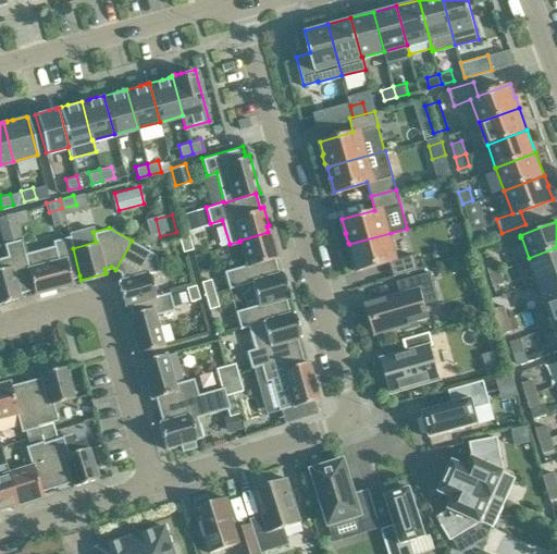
[(270,238),(268,232),(239,241),(239,242),(246,263),(223,270),(229,287),(250,281),(250,280),(277,272),(273,257),(277,256),(272,237),(270,238)]
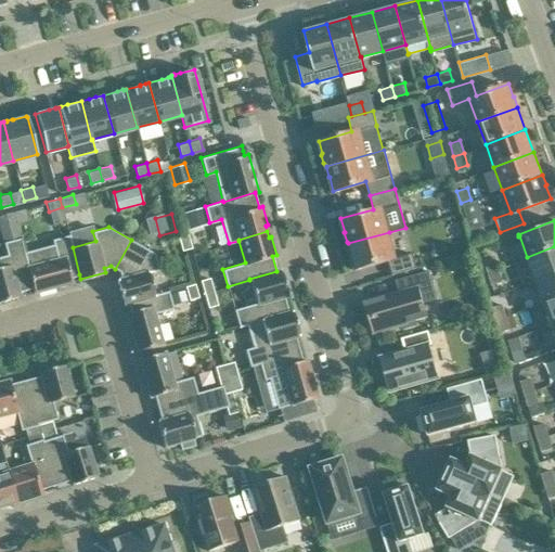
[(396,256),(389,232),(348,243),(348,244),(347,247),(349,255),(351,257),(355,269),(387,259),(391,273),(416,267),(412,252),(396,256)]
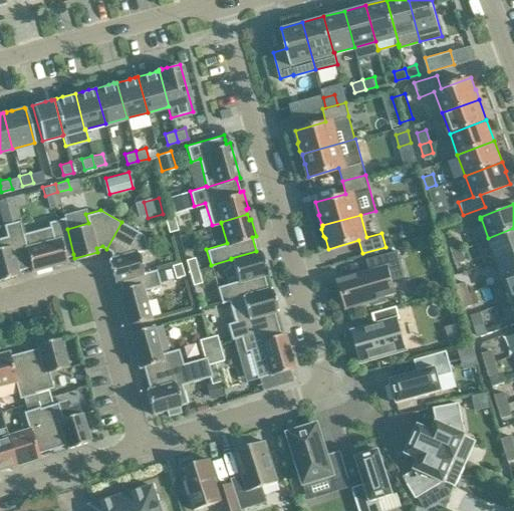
[(165,219),(169,231),(177,229),(174,216),(165,219)]
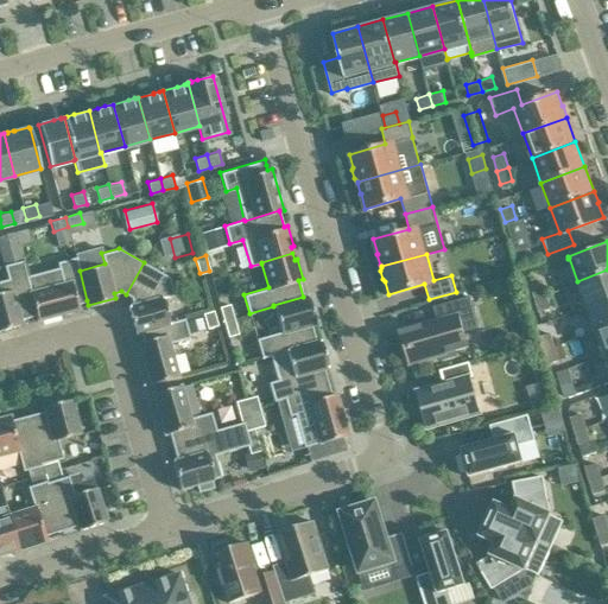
[(77,303),(87,300),(80,271),(76,256),(57,261),(58,266),(27,275),(26,275),(37,315),(36,315),(37,319),(78,307),(77,303)]
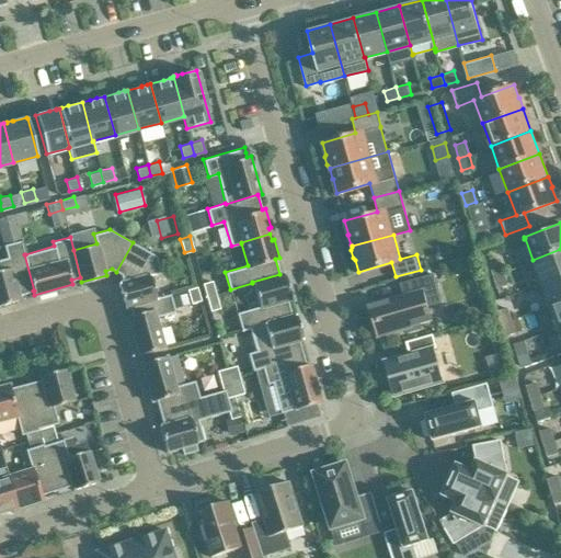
[(19,295),(33,291),(34,291),(24,254),(25,254),(21,239),(3,245),(7,257),(0,258),(0,304),(20,298),(19,295)]
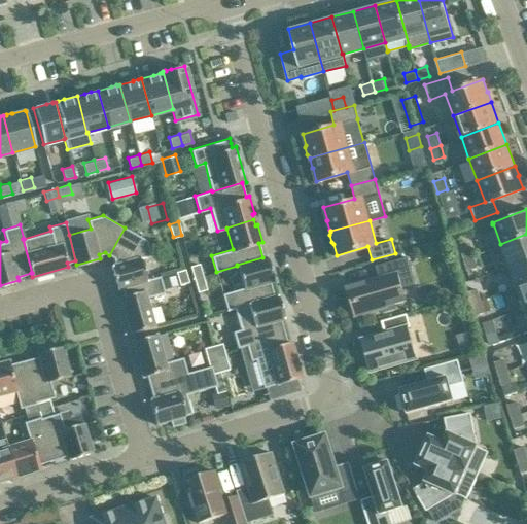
[(146,240),(125,228),(109,255),(113,257),(114,264),(111,265),(117,288),(121,287),(147,279),(141,257),(150,254),(146,240)]
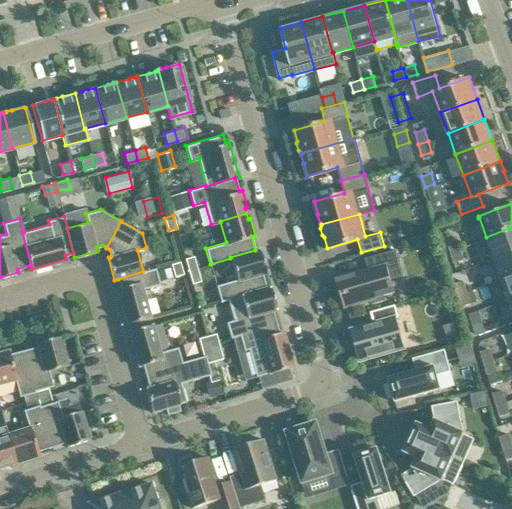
[(511,250),(511,227),(486,237),(493,257),(511,250)]
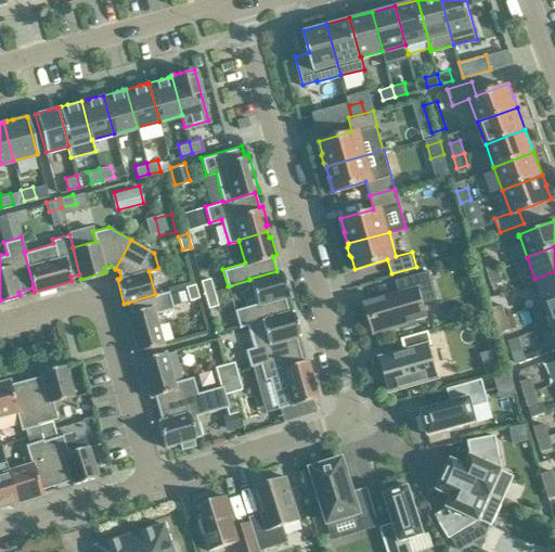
[(483,258),(488,271),(498,268),(494,256),(483,258)]
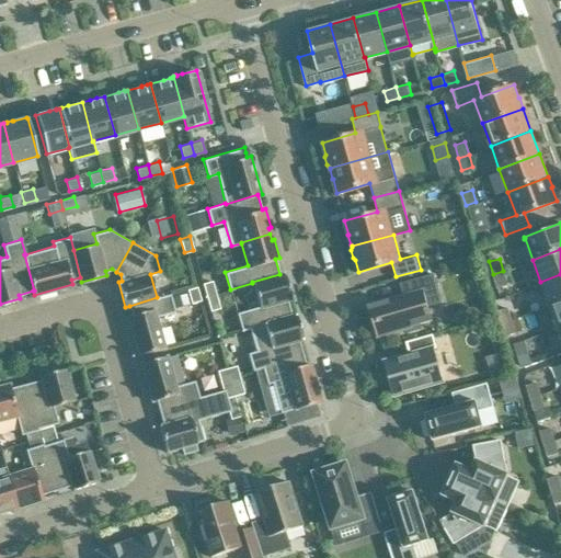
[(507,284),(503,271),(493,274),(496,286),(507,284)]
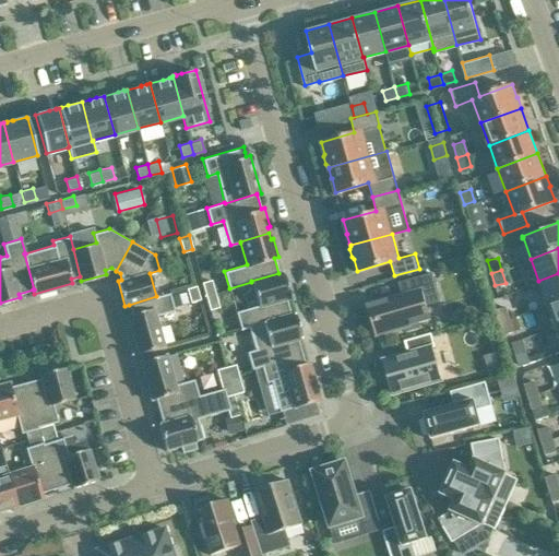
[(375,333),(399,327),(400,331),(419,326),(418,321),(430,318),(421,290),(436,286),(432,271),(397,281),(402,294),(367,304),(371,319),(368,320),(371,330),(375,330),(375,333)]
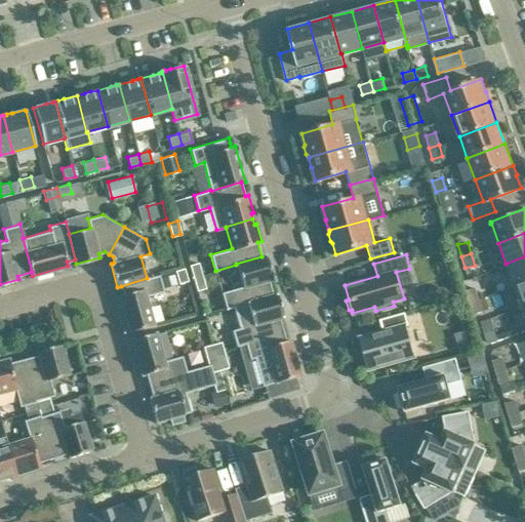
[(273,279),(266,255),(261,256),(236,264),(236,265),(242,286),(220,292),(226,309),(234,306),(273,294),(272,293),(269,280),(273,279)]
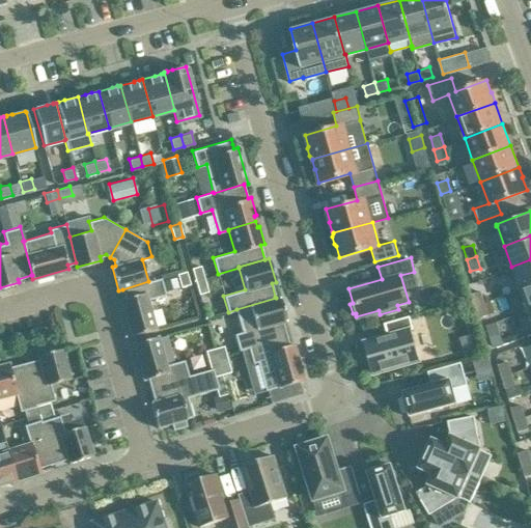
[(530,259),(511,267),(520,288),(530,283),(530,259)]
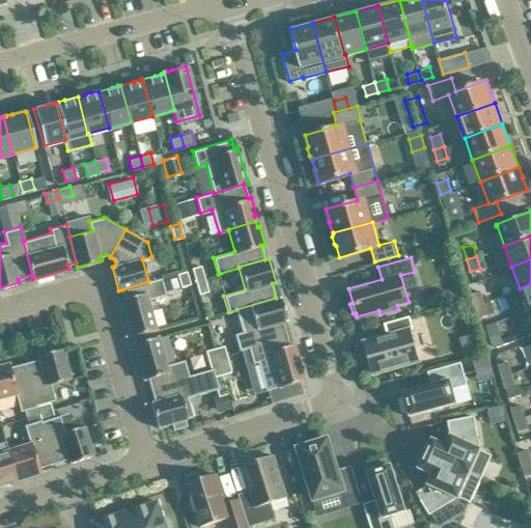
[(204,278),(200,265),(191,268),(195,280),(204,278)]
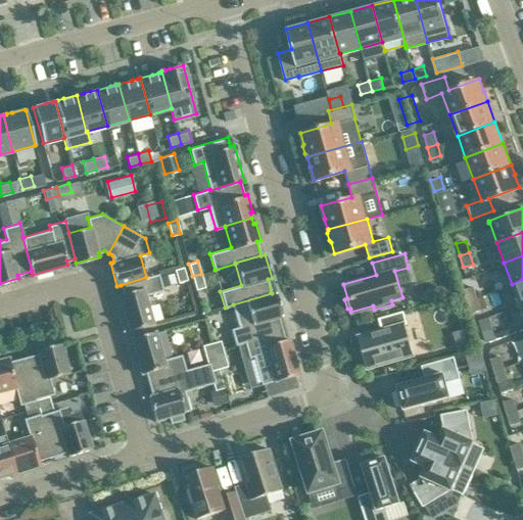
[(183,267),(175,269),(178,282),(187,279),(183,267)]
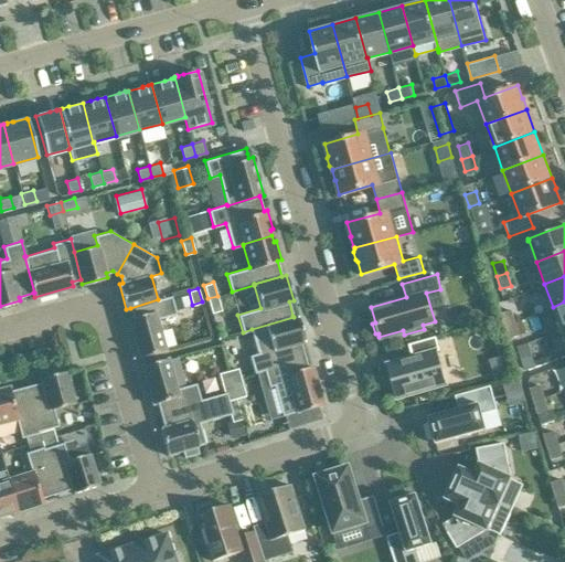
[(185,293),(171,297),(174,308),(189,305),(185,293)]
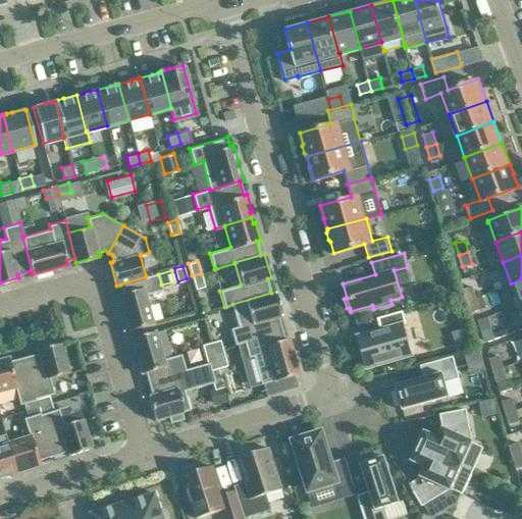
[(158,272),(146,276),(120,284),(122,293),(118,294),(128,329),(153,322),(145,294),(162,289),(158,272)]
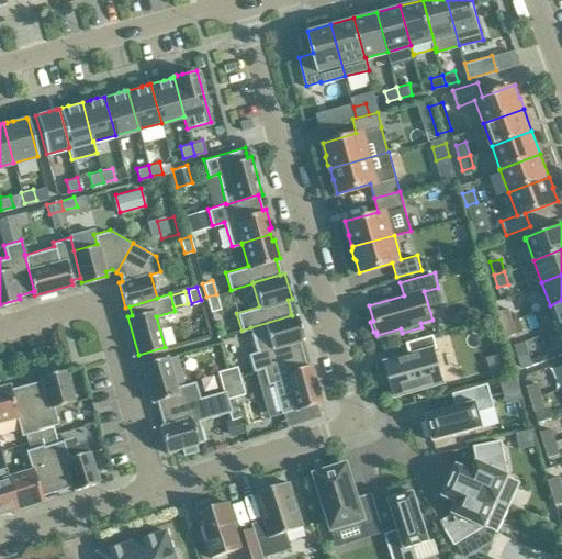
[(221,308),(216,294),(206,297),(211,311),(221,308)]
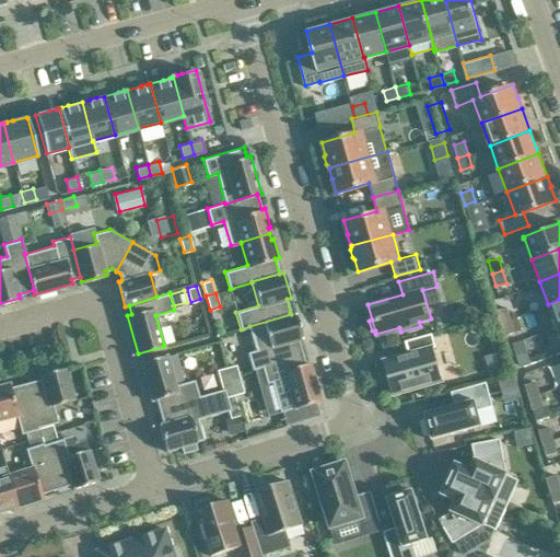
[(559,324),(559,299),(548,304),(557,326),(559,324)]
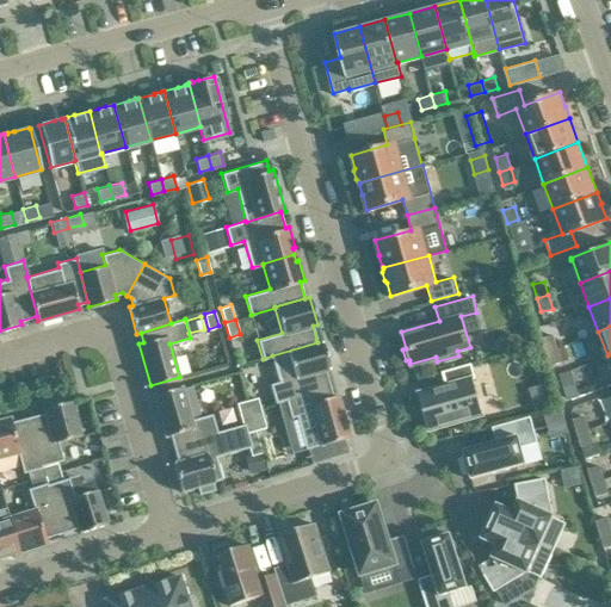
[(541,336),(544,351),(556,347),(553,333),(541,336)]
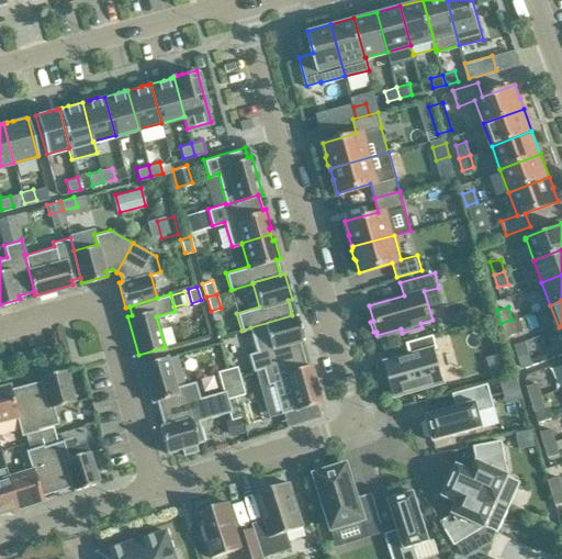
[(295,313),(291,314),(292,315),(250,327),(256,350),(248,353),(253,370),(262,368),(262,367),(303,356),(299,339),(303,338),(295,313)]
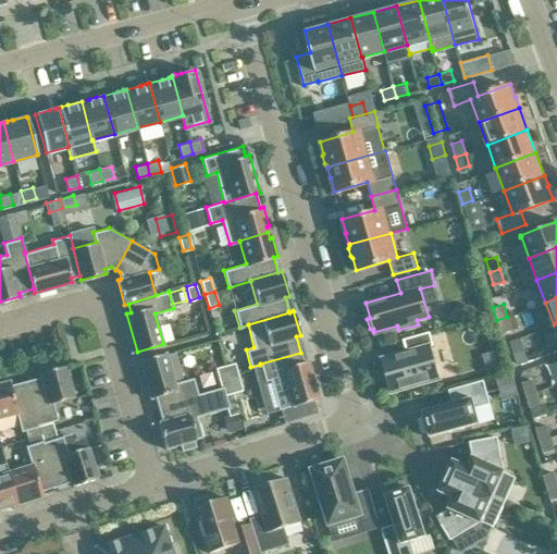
[(510,329),(507,317),(496,320),(500,332),(510,329)]
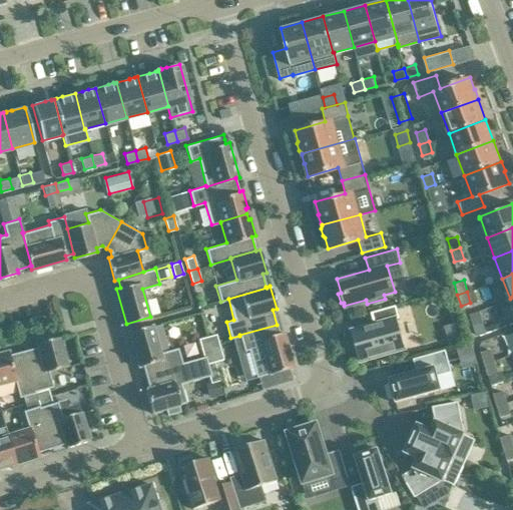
[(398,317),(395,305),(371,312),(374,323),(351,329),(360,360),(405,347),(397,317),(398,317)]
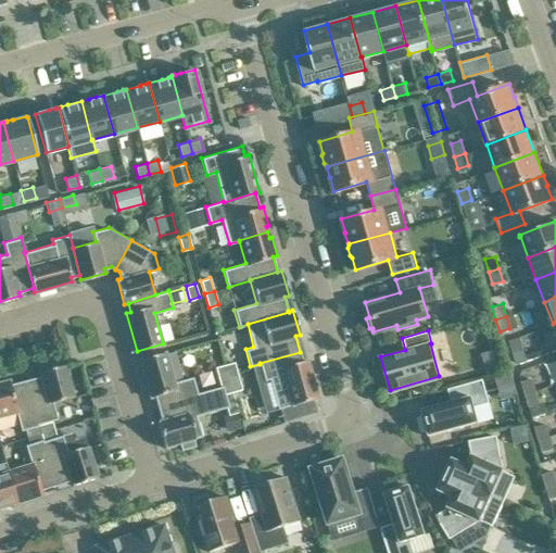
[(519,336),(508,339),(513,352),(522,349),(519,336)]
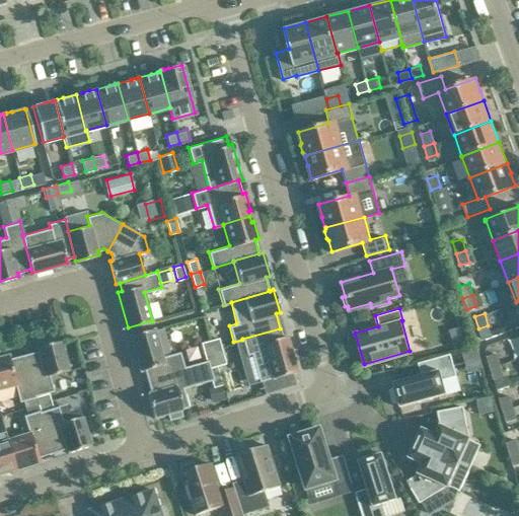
[(144,369),(147,380),(184,369),(183,366),(179,351),(162,356),(154,328),(130,335),(140,370),(144,369)]
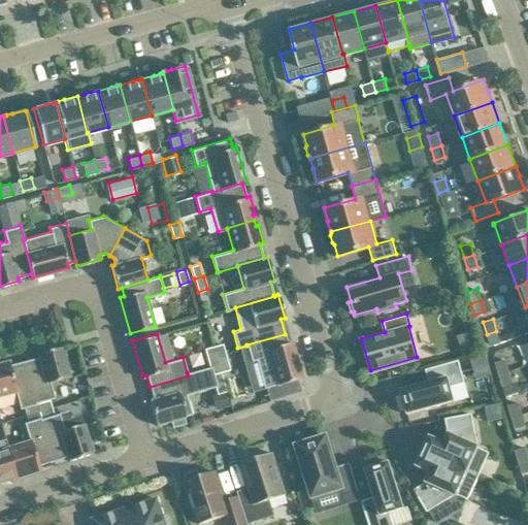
[(287,342),(285,334),(246,345),(246,346),(251,361),(256,359),(263,388),(301,376),(291,341),(287,342)]
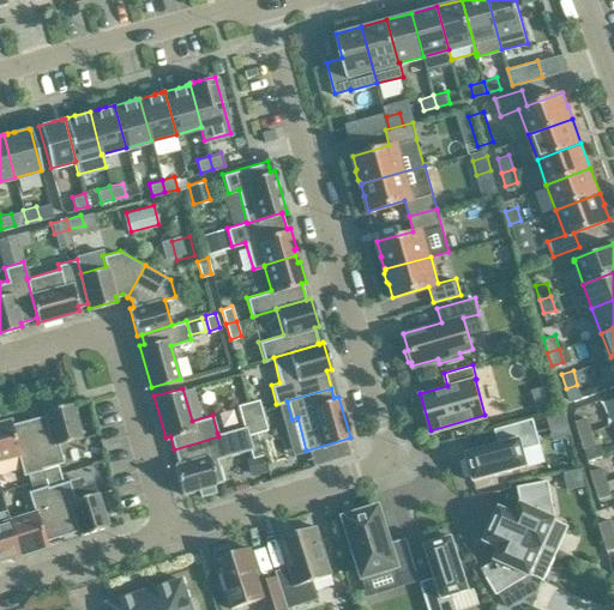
[(258,398),(248,402),(252,416),(263,414),(258,398)]
